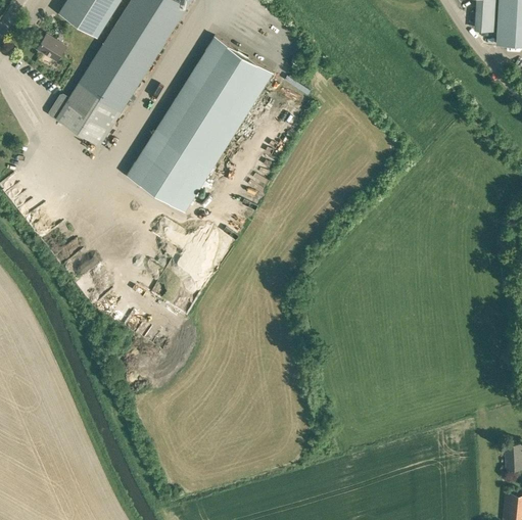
[(59,96),(48,114),(49,116),(64,127),(65,126),(99,147),(143,78),(192,0),(183,0),(181,4),(173,0),(131,0),(99,50),(68,99),(62,95),(59,96)]
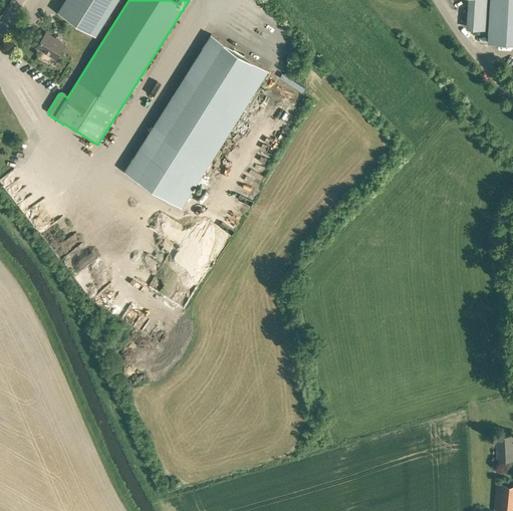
[(94,38),(117,0),(66,0),(57,14),(94,38)]
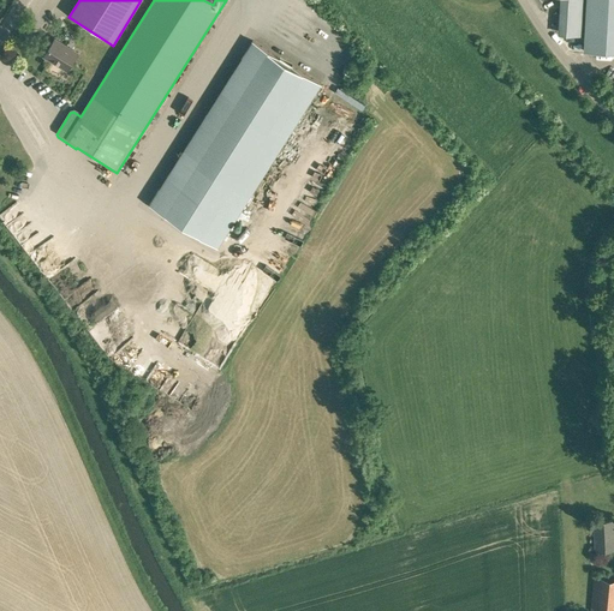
[(582,39),(583,0),(559,0),(556,37),(582,39)]
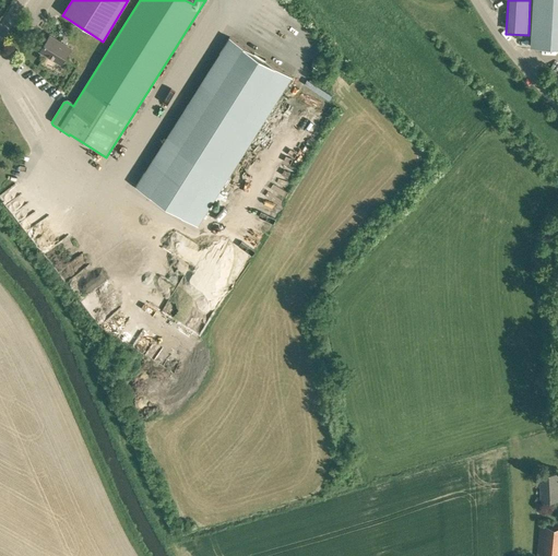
[(557,50),(557,0),(530,0),(529,35),(531,35),(530,49),(557,50)]
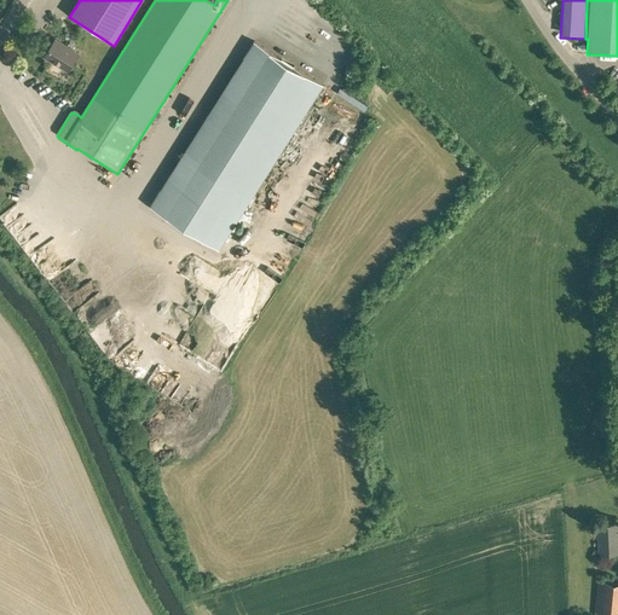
[(67,75),(76,58),(79,57),(55,41),(42,59),(67,75)]
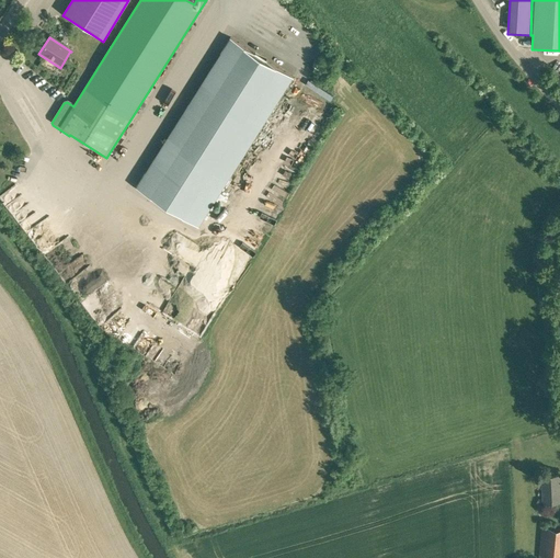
[(198,228),(293,79),(229,38),(135,188),(198,228)]
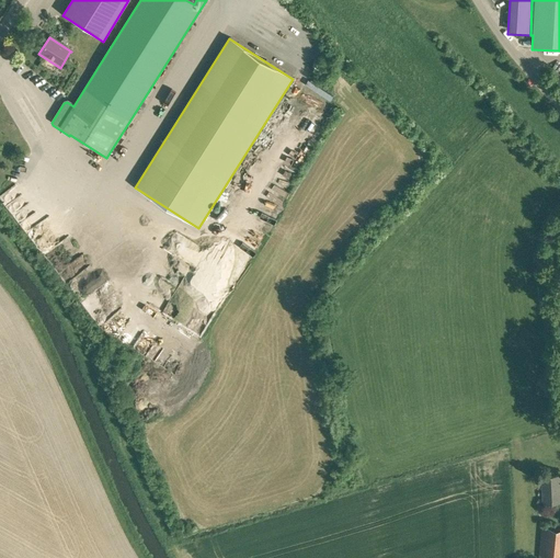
[(54,241),(52,254),(60,255),(63,242),(54,241)]
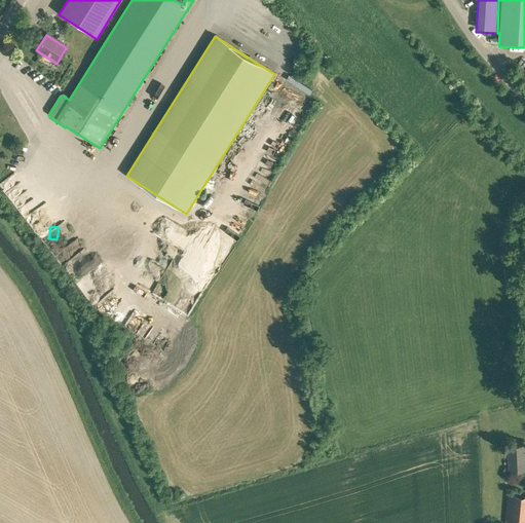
[(509,474),(524,473),(524,465),(524,448),(508,449),(509,474)]
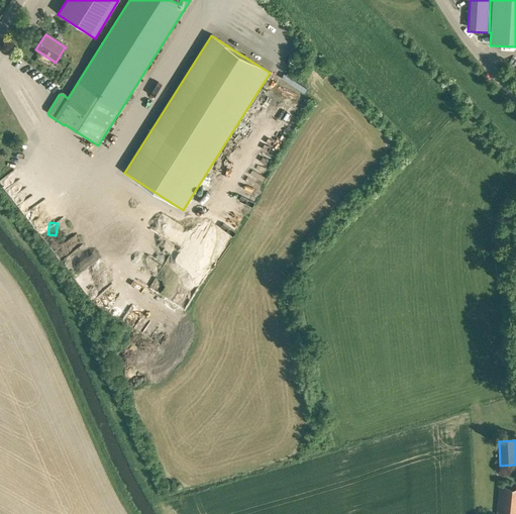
[(515,513),(515,489),(498,488),(495,513),(515,513)]
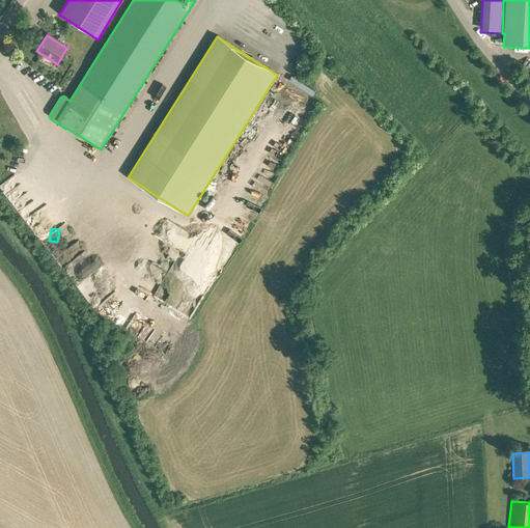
All buildings are outlined.
